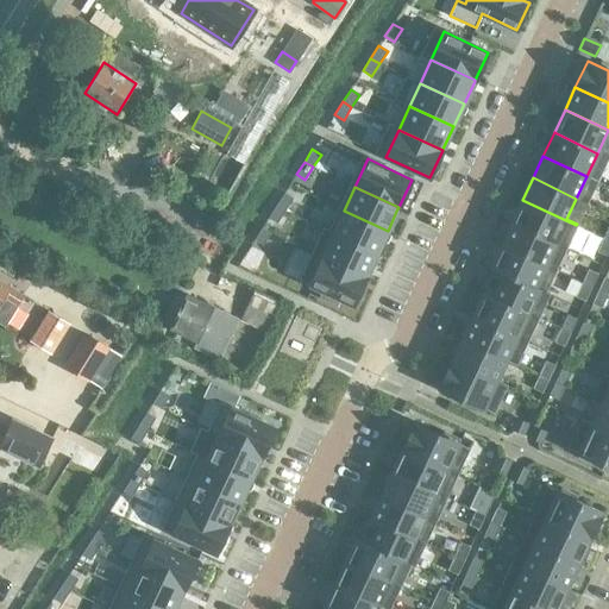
[(284,193),(276,205),(286,211),(293,199),(284,193)]
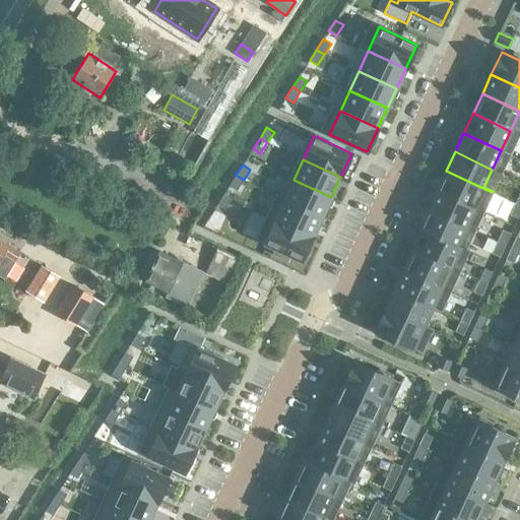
[(492,192),(446,171),(437,190),(482,212),(492,192)]
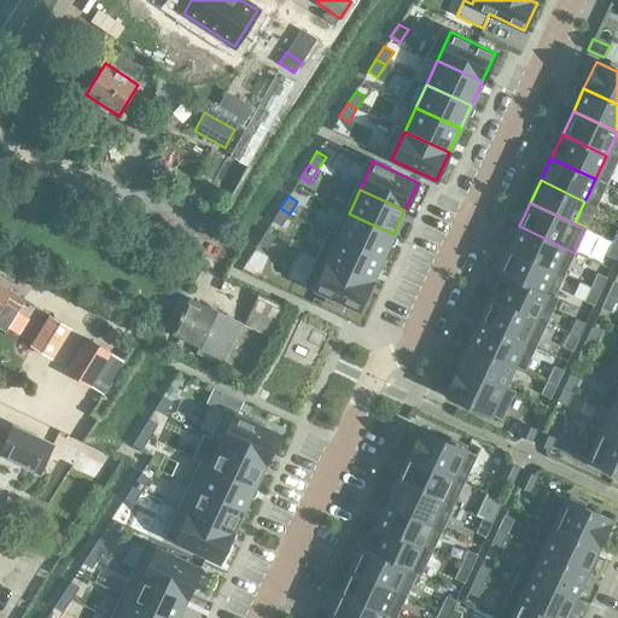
[(290,214),(280,208),(272,221),(281,227),(290,214)]
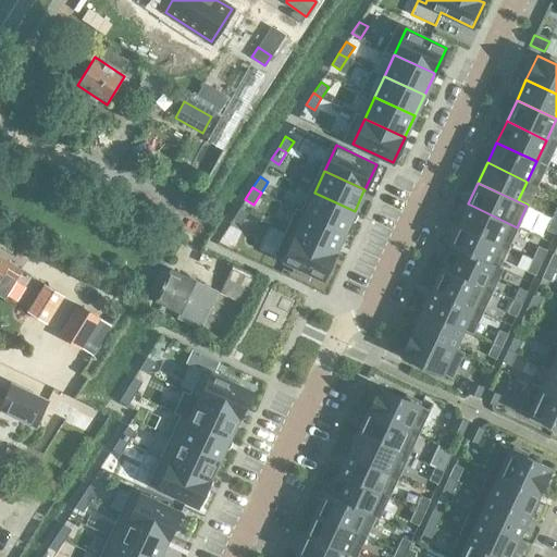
[(345,232),(355,211),(314,193),(305,213),(345,232)]
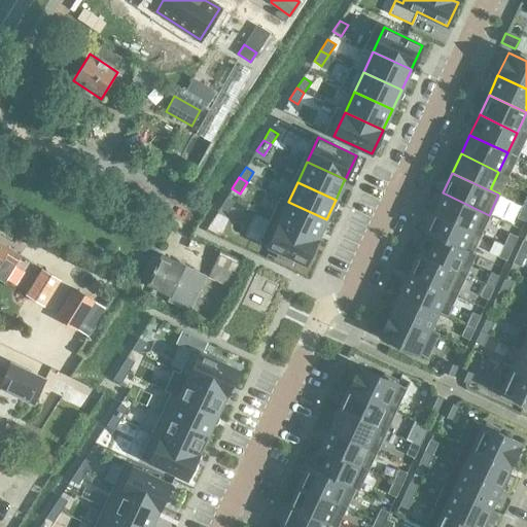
[(489,215),(443,192),(433,212),(481,234),(489,215)]
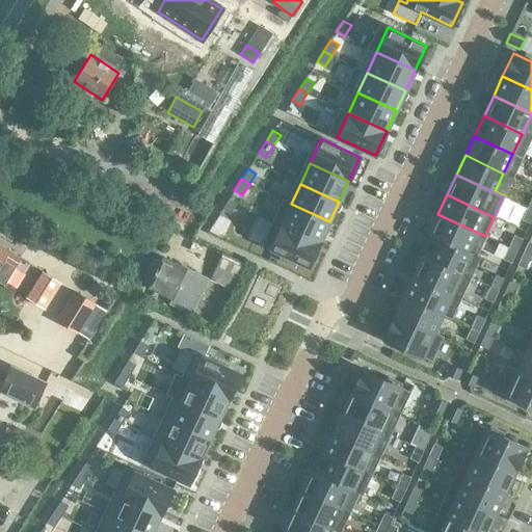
[(230,214),(237,203),(229,198),(221,209),(230,214)]
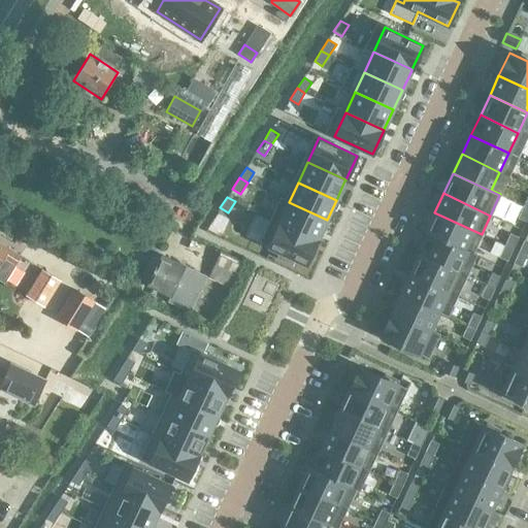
[(318,239),(327,220),(289,202),(279,223),(318,240),(318,239)]
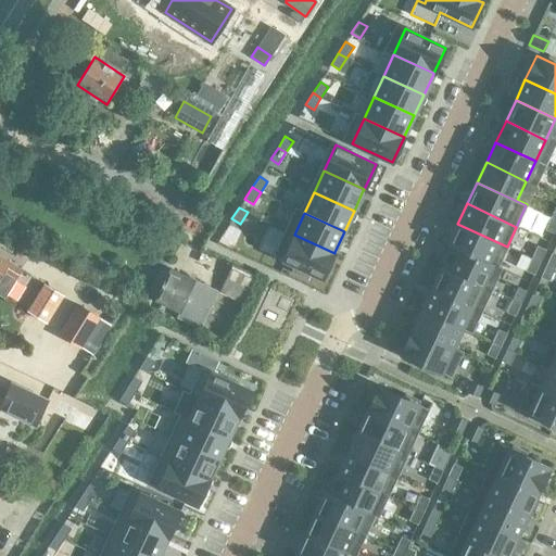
[(553,234),(555,227),(555,219),(551,217),(544,229),(553,234)]
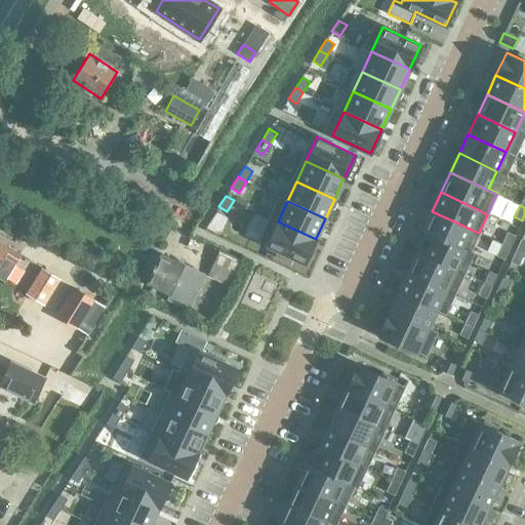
[(478,234),(479,233),(432,211),(422,231),(427,233),(427,232),(460,248),(461,247),(470,230),(478,234)]
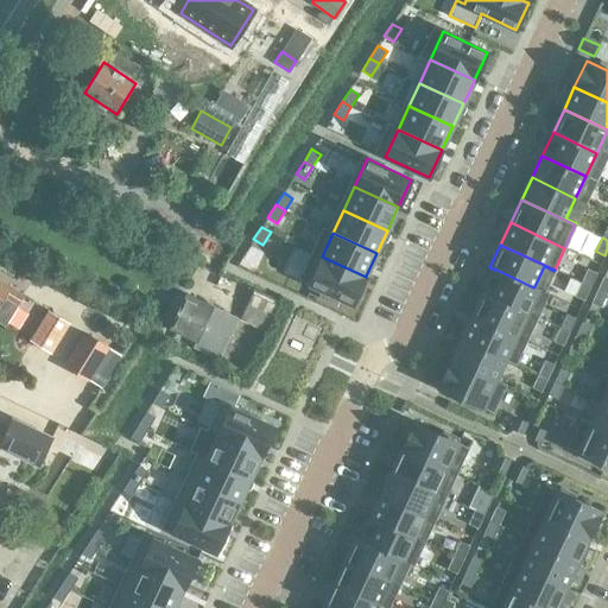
[(353,304),(366,277),(322,257),(309,284),(353,304)]
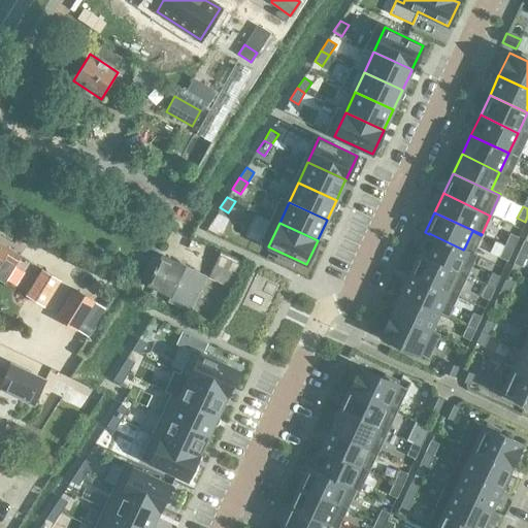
[(467,250),(464,249),(463,250),(429,233),(429,234),(420,254),(466,275),(466,274),(458,270),(467,250)]
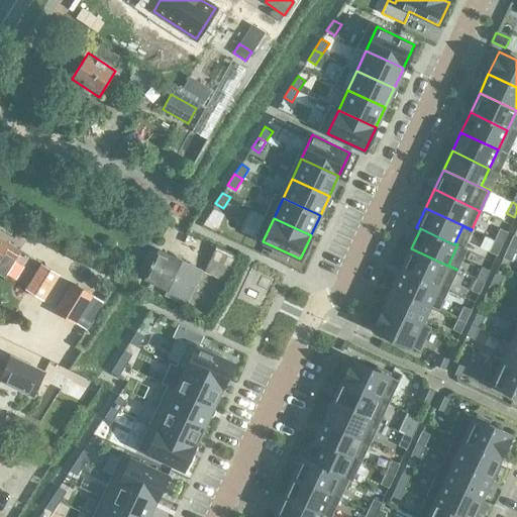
[(502,243),(508,232),(499,228),(494,240),(502,243)]
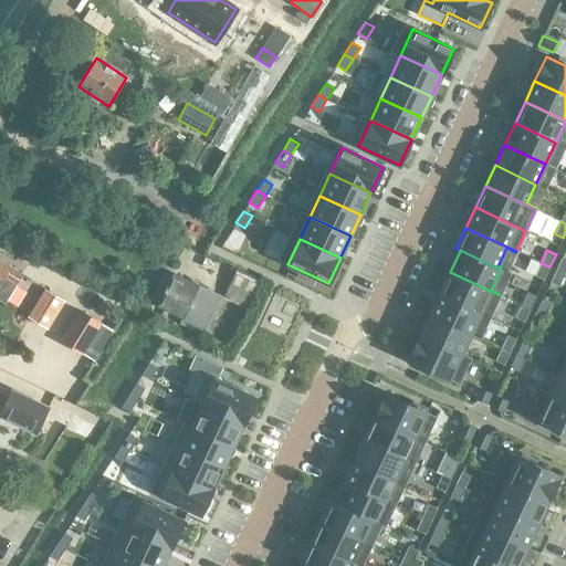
[(565,271),(565,258),(562,257),(556,270),(565,273),(565,271)]
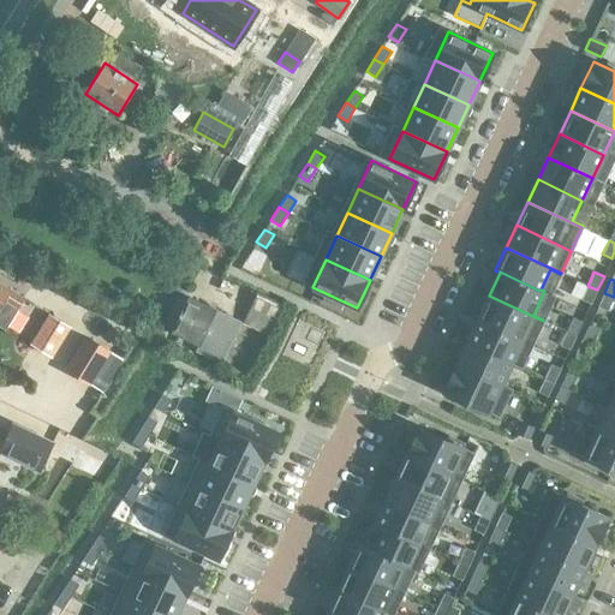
[(591,304),(597,290),(587,286),(580,299),(591,304)]
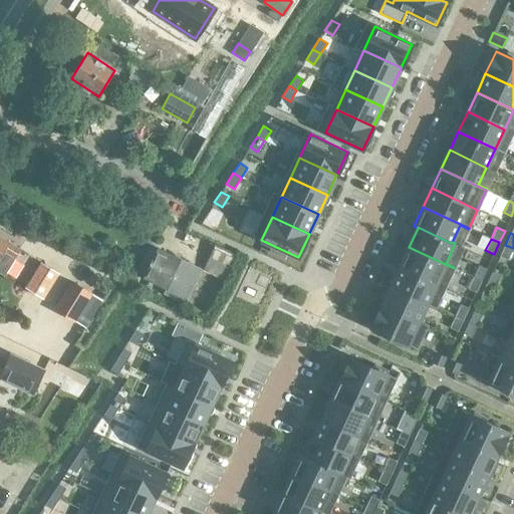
[(0,241),(0,282),(10,266),(30,279),(39,265),(0,241)]
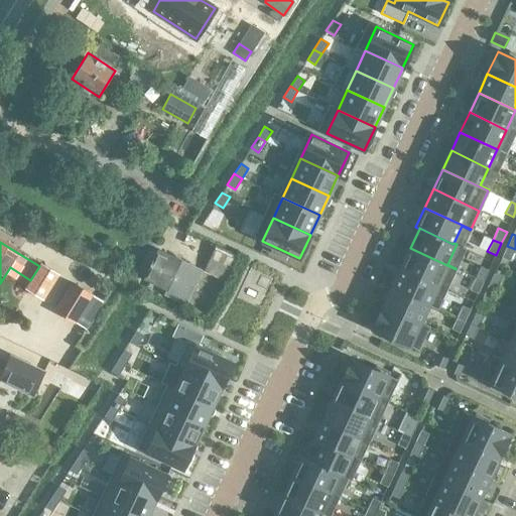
[(509,261),(515,249),(507,246),(501,257),(509,261)]
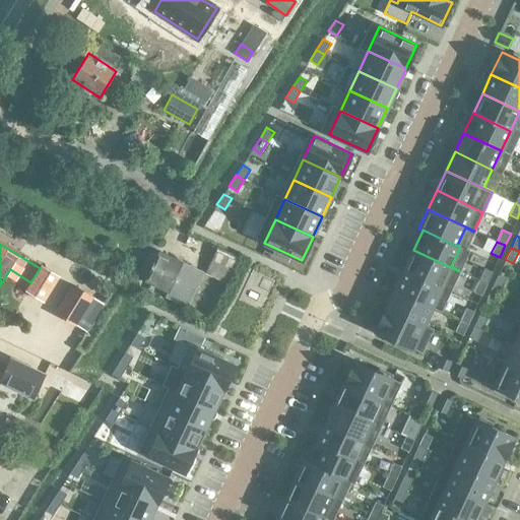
[(459,271),(413,250),(404,269),(450,290),(459,271)]
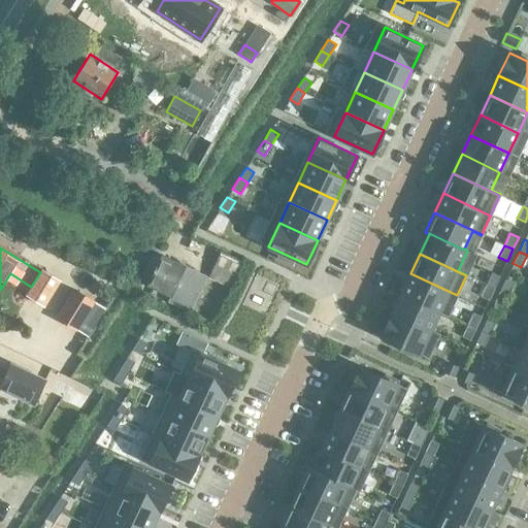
[(190,311),(206,276),(161,255),(146,286),(170,297),(168,302),(190,311)]
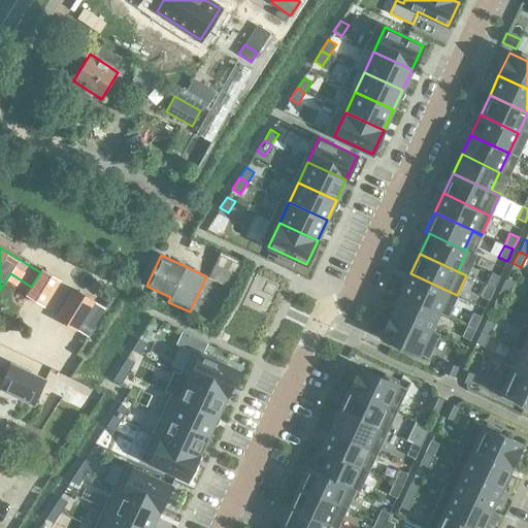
[(239,264),(219,256),(208,277),(229,287),(239,264)]
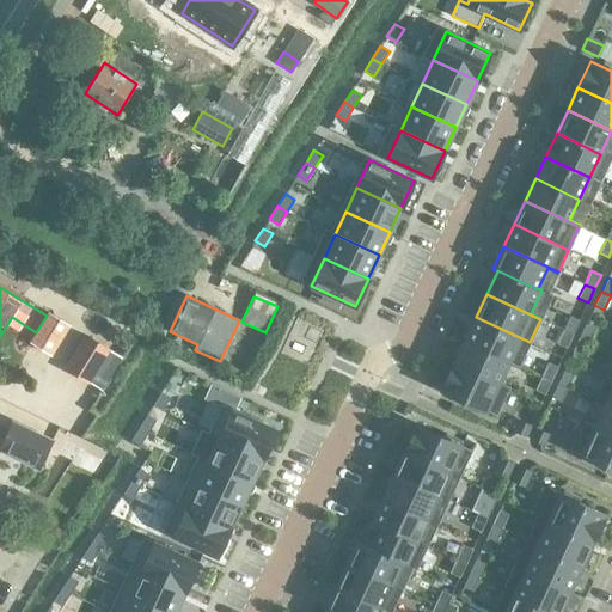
[(51,356),(71,325),(49,312),(30,343),(51,356)]
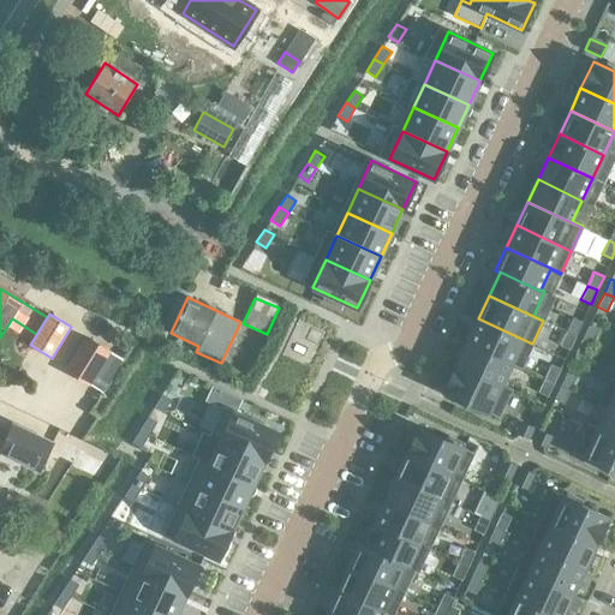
[(575,335),(581,322),(573,317),(566,332),(575,335)]
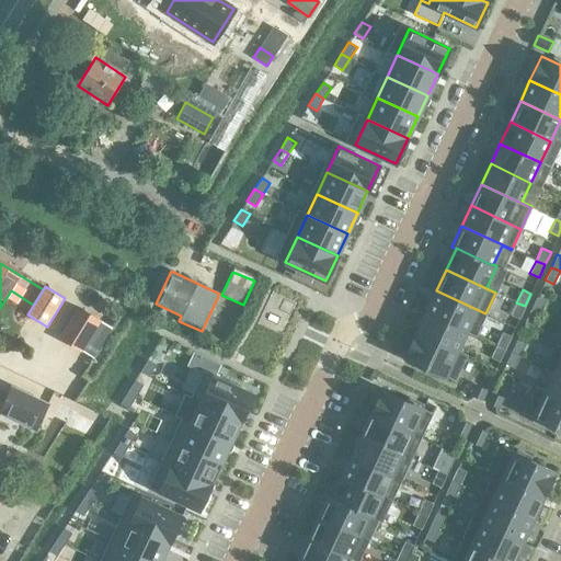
[(485,313),(436,290),(426,312),(476,335),(485,313)]
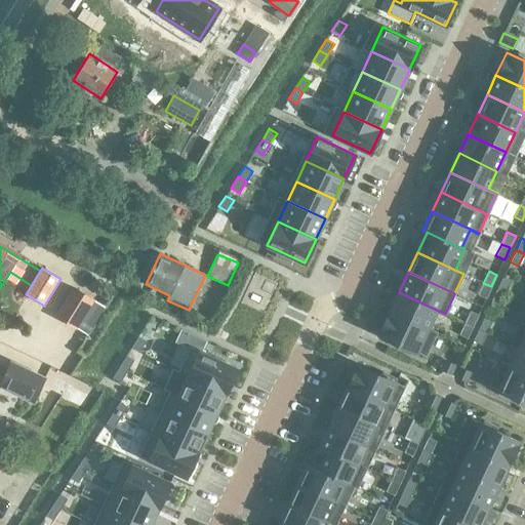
[(511,282),(502,278),(497,290),(505,294),(511,282)]
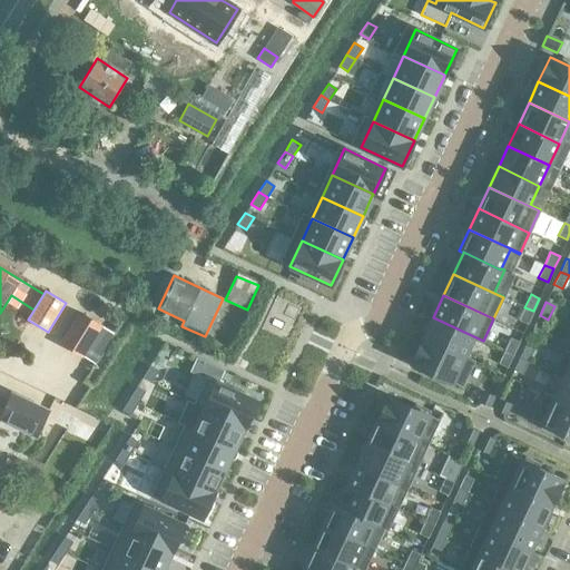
[(528,324),(533,311),(524,307),(519,320),(528,324)]
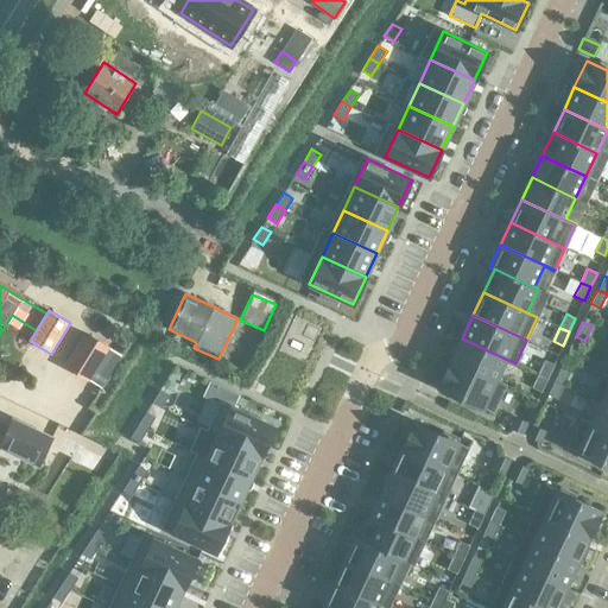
[(87,379),(88,377),(107,347),(86,334),(65,366),(87,379)]
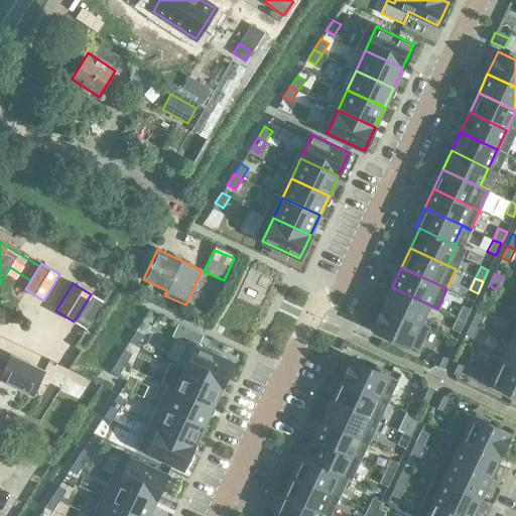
[(491,300),(496,289),(489,285),(483,296),(491,300)]
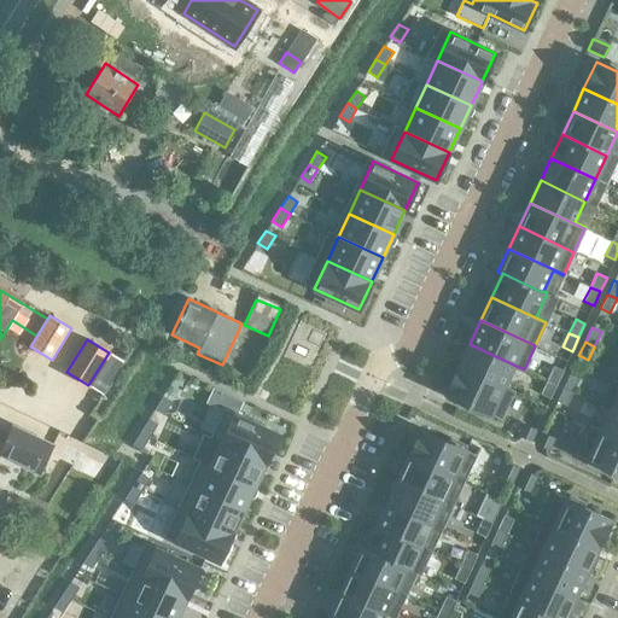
[(524,369),(470,344),(459,366),(513,391),(514,391),(503,386),(513,366),(523,371),(524,369)]
